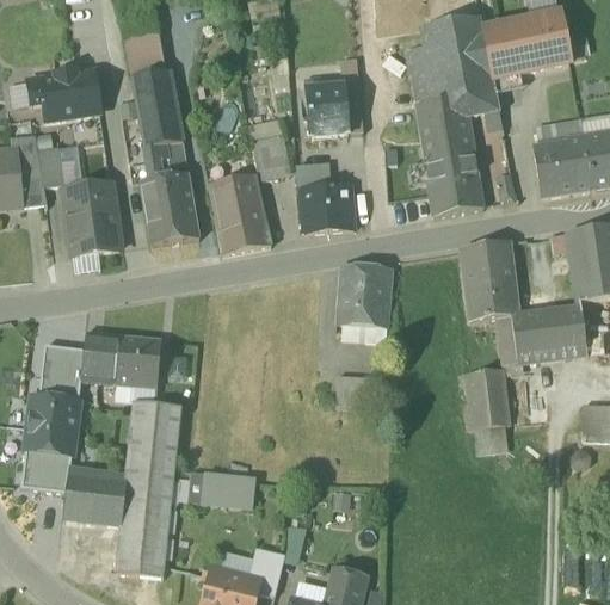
[(258,0),(248,2),(252,20),(282,14),(279,0),(258,0)]
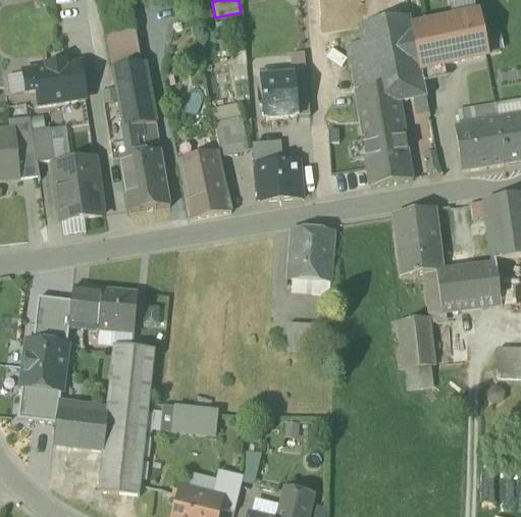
[(450,2),(453,17),(478,12),(475,0),(460,0),(450,2)]
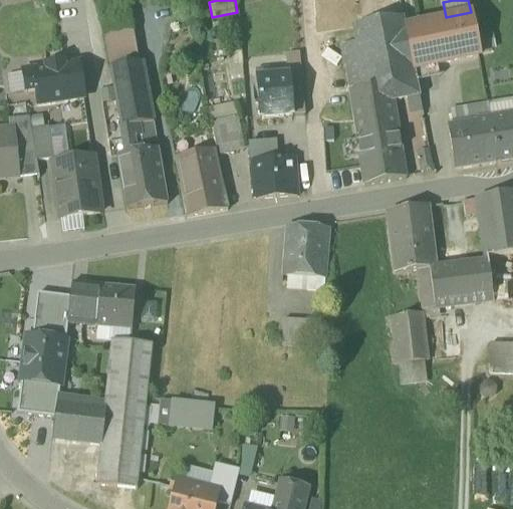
[(475,33),(471,12),(446,17),(420,22),(428,63),(479,53),(478,48),(475,33)]
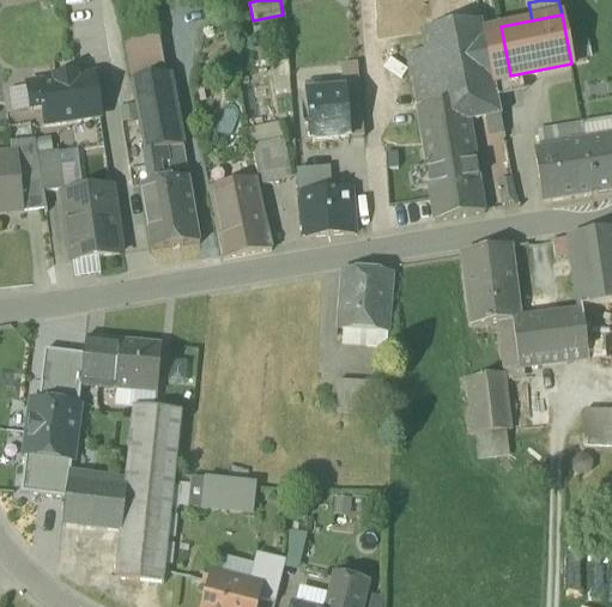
[(121,23),(132,78),(170,71),(161,16),(121,23)]
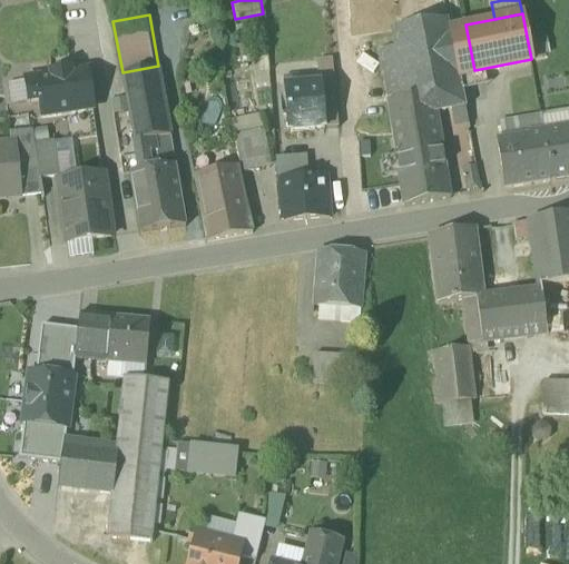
[(266,17),(236,23),(238,32),(267,27),(266,17)]
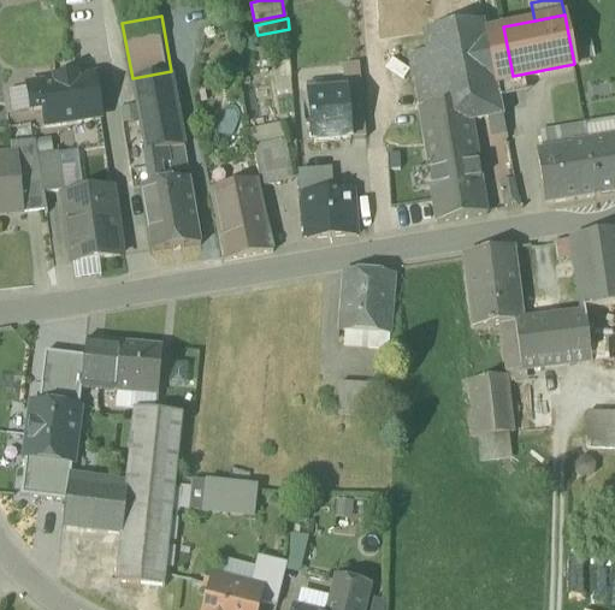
[(432,27),(435,43),(488,30),(485,18),(432,27)]
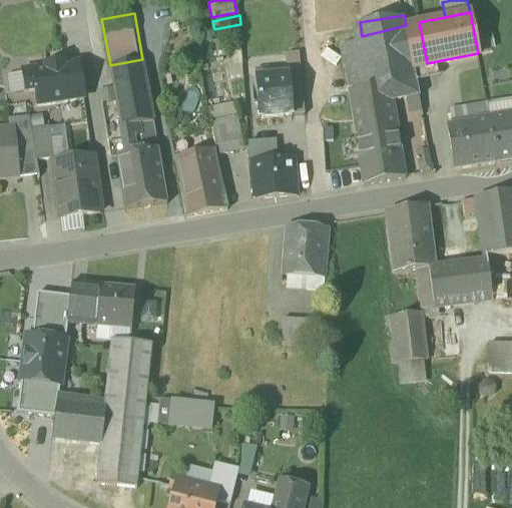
[(416,66),(427,63),(419,22),(407,25),(416,66)]
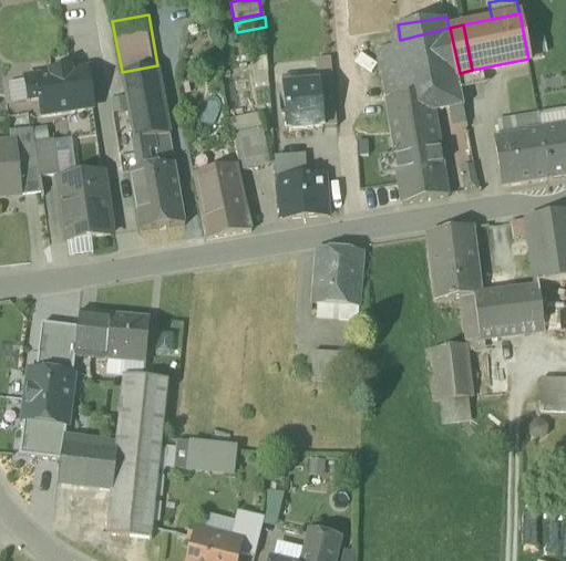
[(459,73),(460,73),(450,28),(449,28),(400,40),(378,44),(394,151),(436,142),(430,111),(464,104),(459,73)]
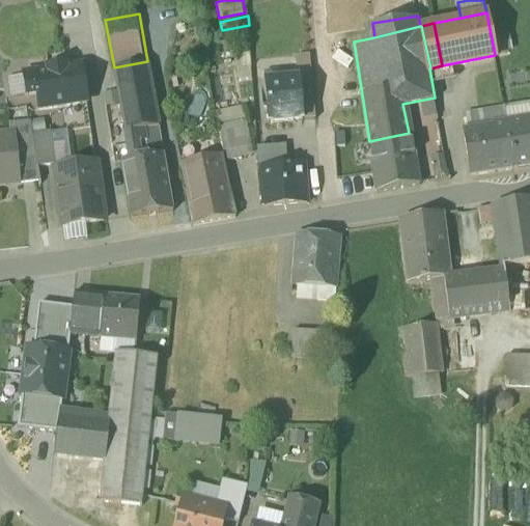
[(491,34),(494,50),(512,46),(508,30),(491,34)]
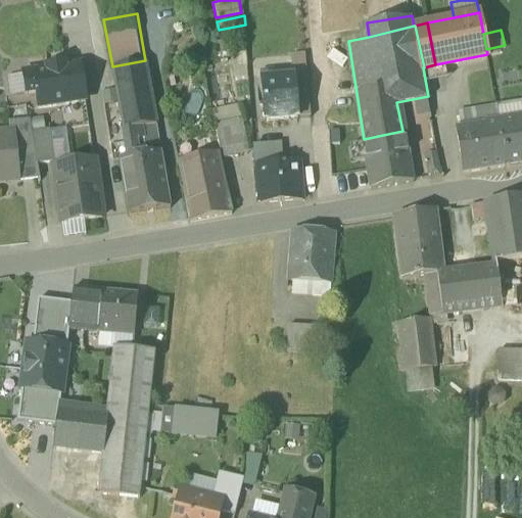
[(236,76),(249,75),(246,44),(231,45),(236,76)]
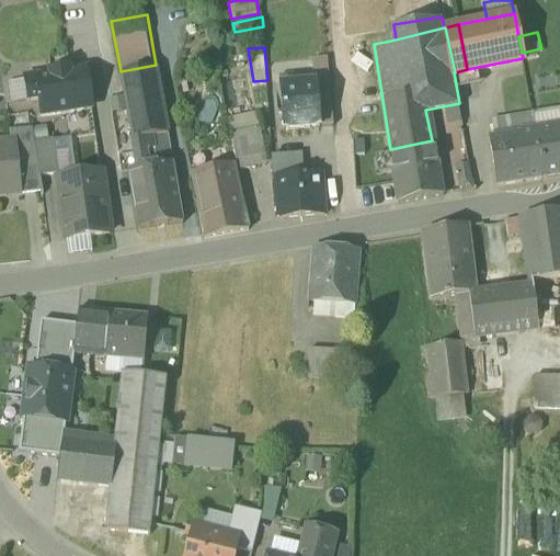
[(315,54),(316,69),(317,80),(330,79),(328,53),(315,54)]
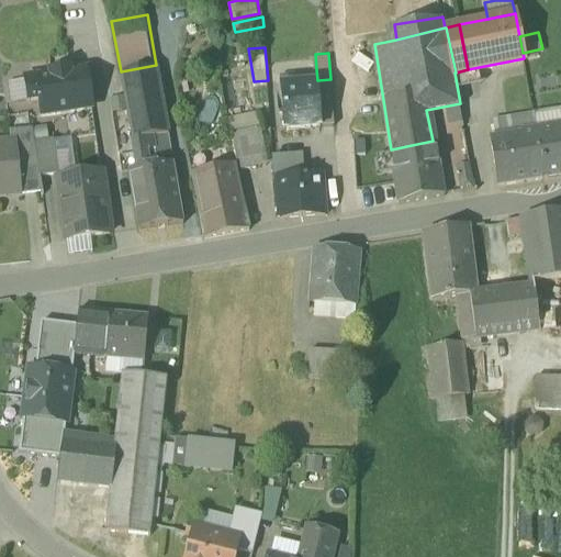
[(168,131),(156,65),(121,71),(133,138),(137,137),(168,131)]
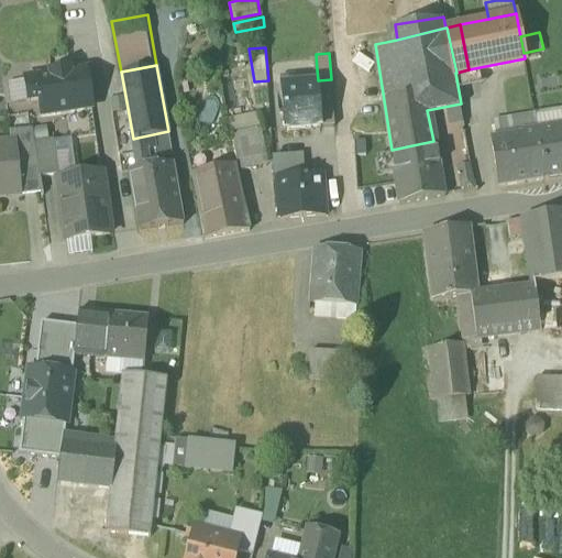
[(25,77),(29,98),(41,97),(43,111),(92,104),(87,67),(72,69),(70,66),(51,69),(52,73),(25,77)]
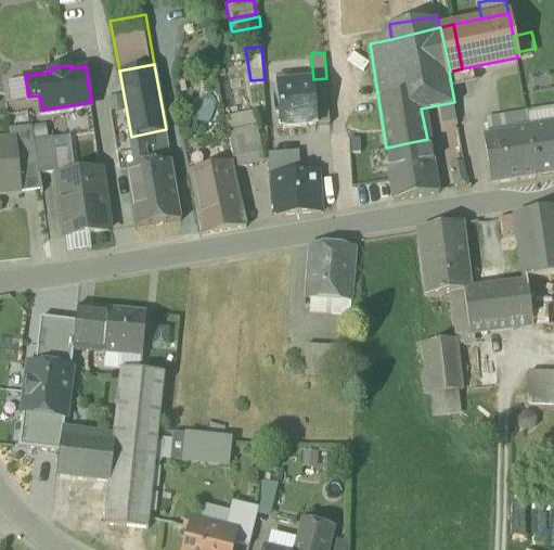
[(277,72),(278,86),(313,82),(313,79),(312,68),(277,72)]
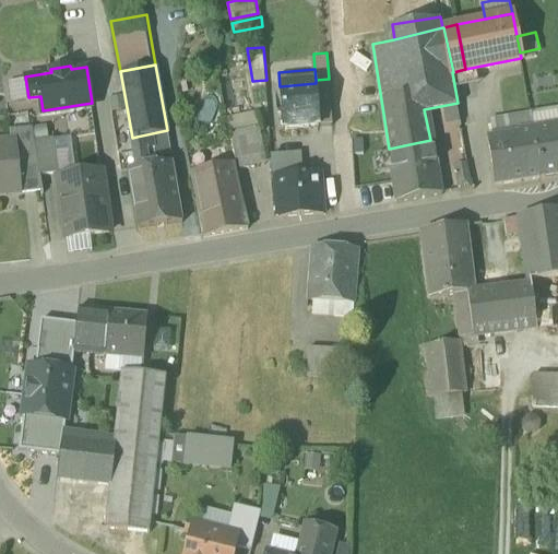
[(11,101),(28,97),(25,77),(8,79),(11,101)]
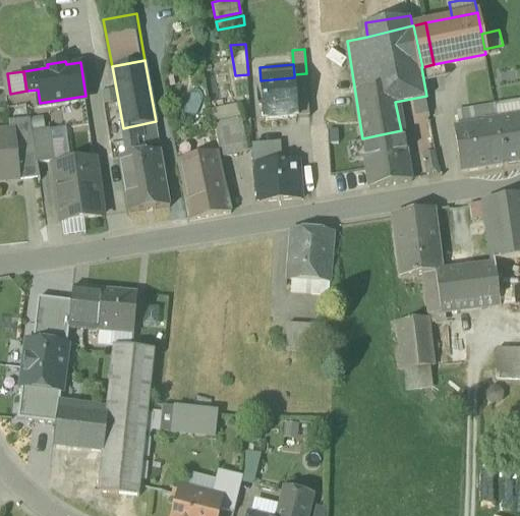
[(294,77),(297,113),(309,112),(306,73),(294,74),(294,77)]
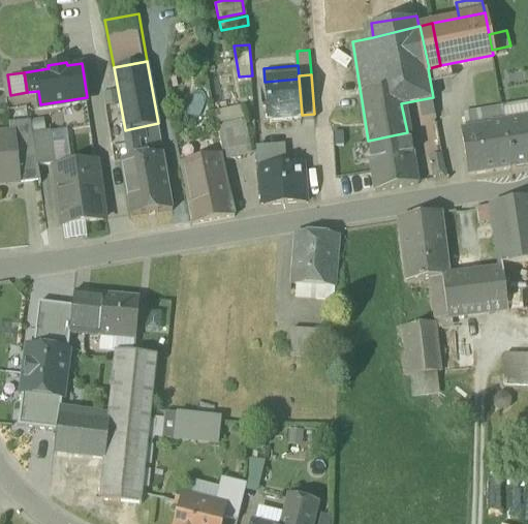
[(265,82),(268,118),(302,115),(299,79),(265,82)]
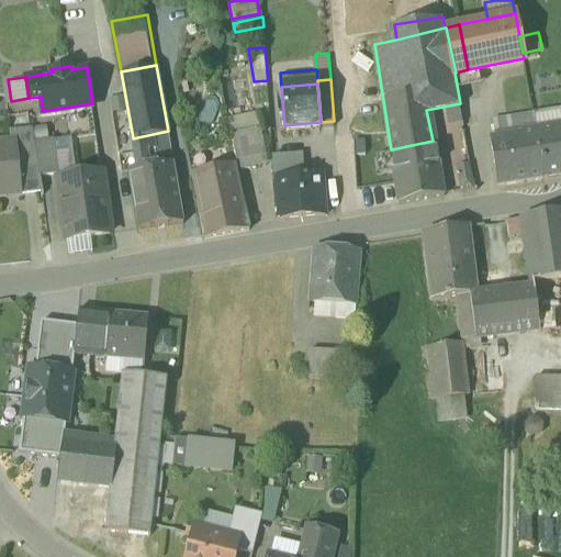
[(533,109),(536,125),(560,121),(560,104),(537,109),(537,108),(533,109)]
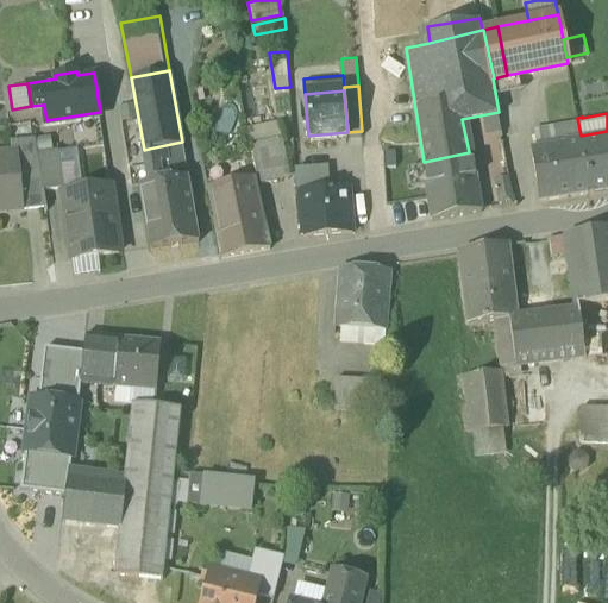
[(248,124),(251,143),(282,137),(280,117),(248,124)]
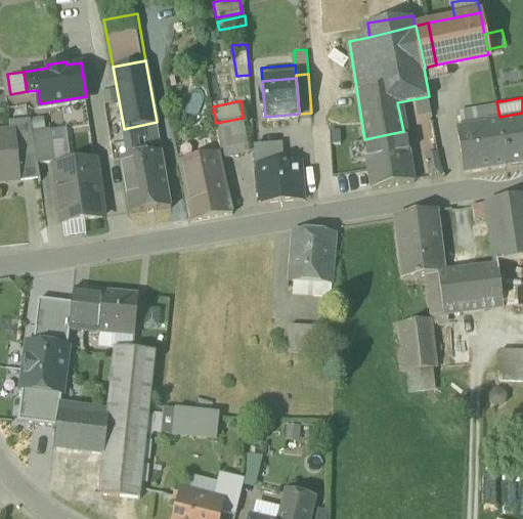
[(461,107),(463,123),(496,118),(493,102),(461,107)]
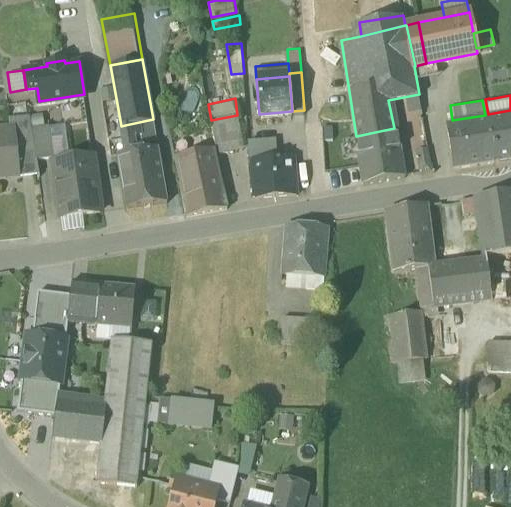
[(510,110),(488,114),(495,159),(510,156),(510,110)]
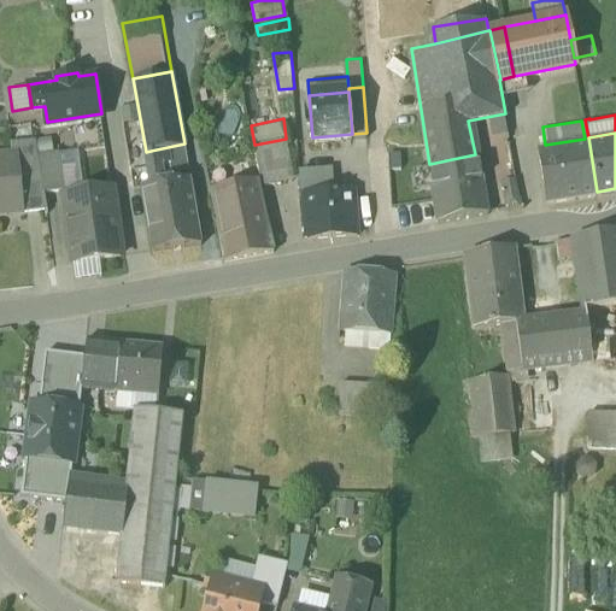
[(37,153),(35,136),(11,140),(12,153),(18,152),(22,181),(41,177),(37,153)]
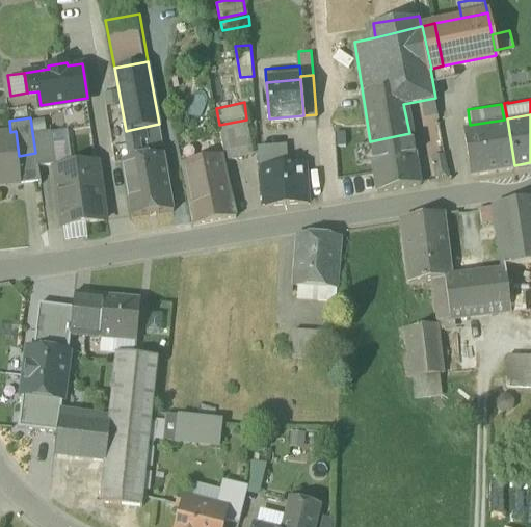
[(507,119),(504,120),(470,125),(465,126),(472,172),(514,165),(507,119)]
